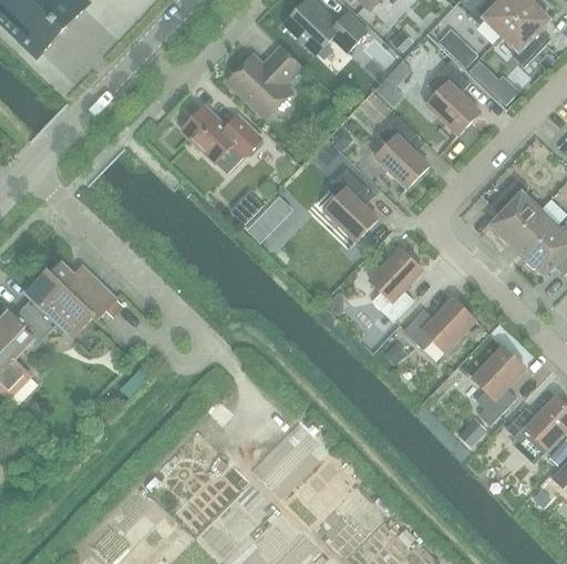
[(90,1),(89,0),(0,0),(0,22),(37,58),(90,1)]
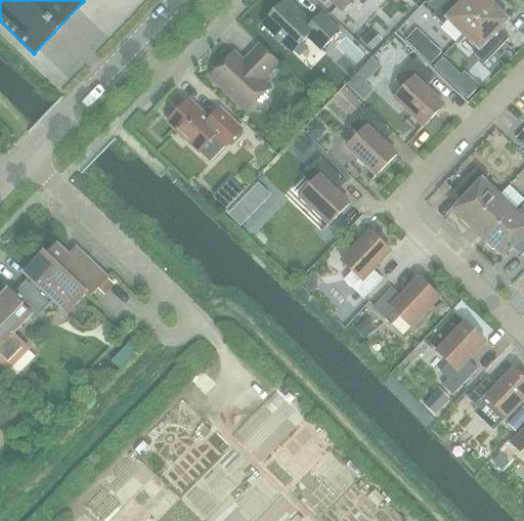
[(264,23),(292,49),(303,37),(309,37),(320,47),(339,29),(320,10),(310,22),(287,0),(280,0),(267,14),(267,19),(264,23)]
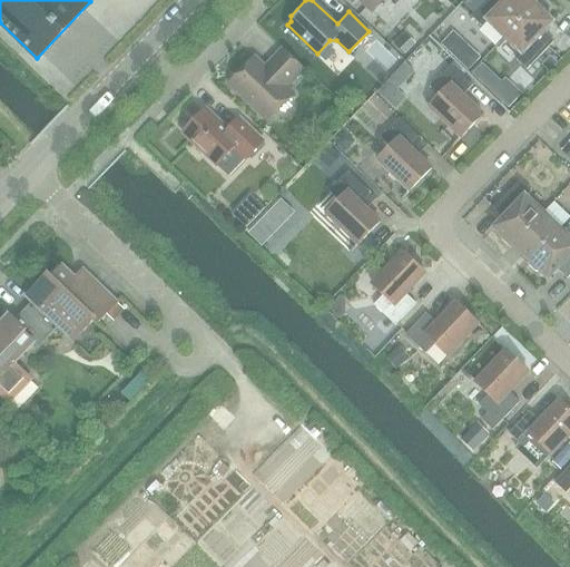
[(361,0),(371,9),(379,0),(361,0)]
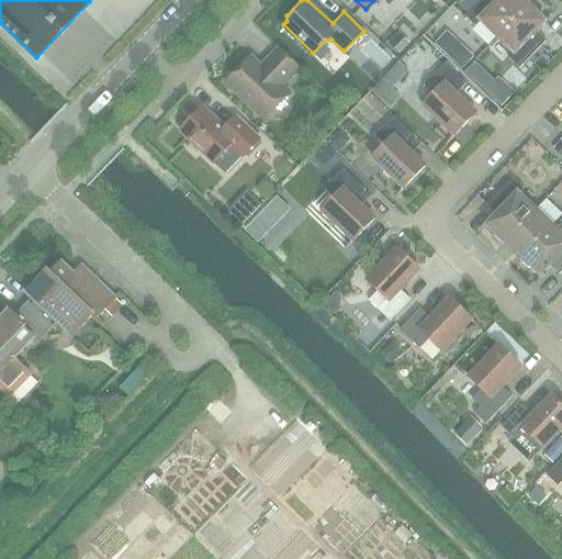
[(460,0),(458,2),(467,10),(464,13),(475,24),(480,19),(497,34),(530,0),(460,0)]
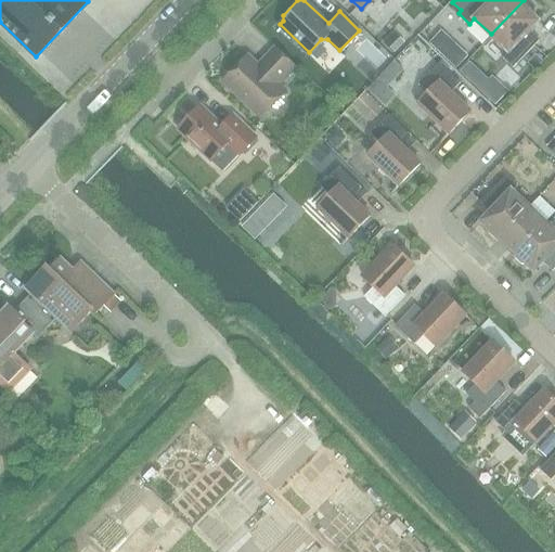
[(524,0),(491,34),(507,50),(502,55),(513,65),(539,38),(529,28),(539,20),(531,12),(531,8),(524,0)]
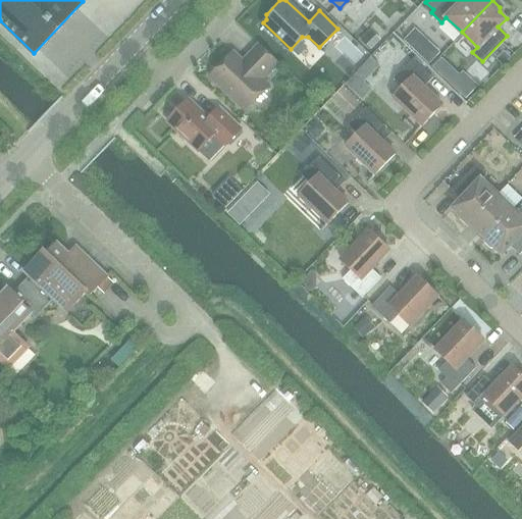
[(416,27),(404,39),(416,51),(424,43),(423,34),(416,27)]
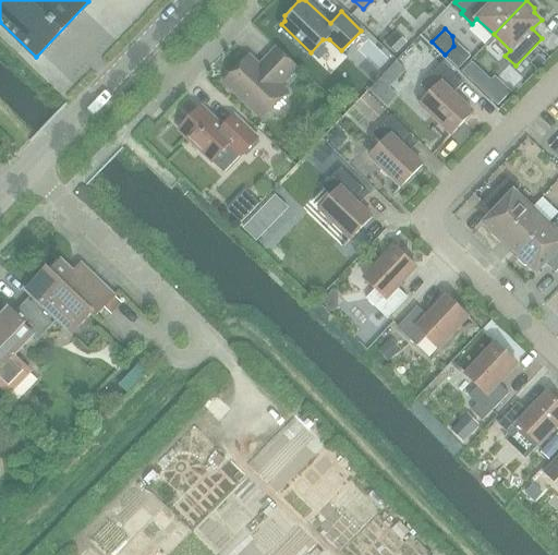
[(395,33),(386,41),(395,51),(404,41),(395,33)]
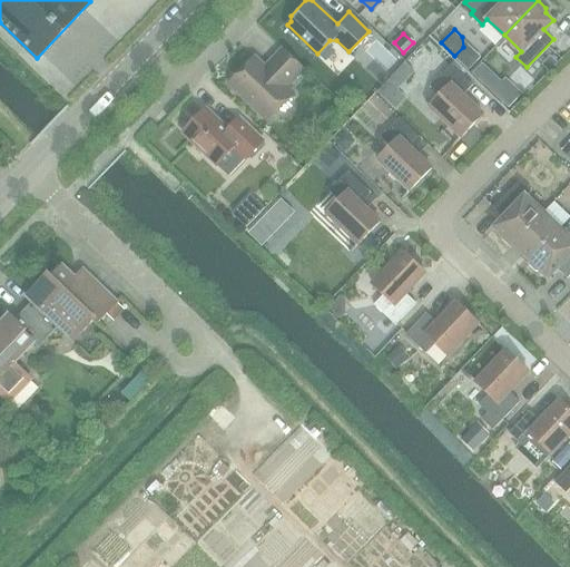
[(271,58),(273,60),(266,67),(254,55),(228,81),(266,117),(292,91),(285,85),(302,67),(281,47),(271,58)]
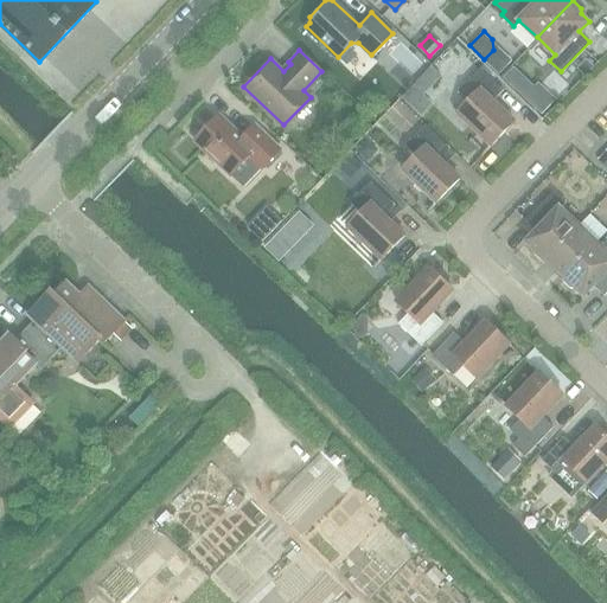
[(586,57),(577,66),(585,72),(593,64),(586,57)]
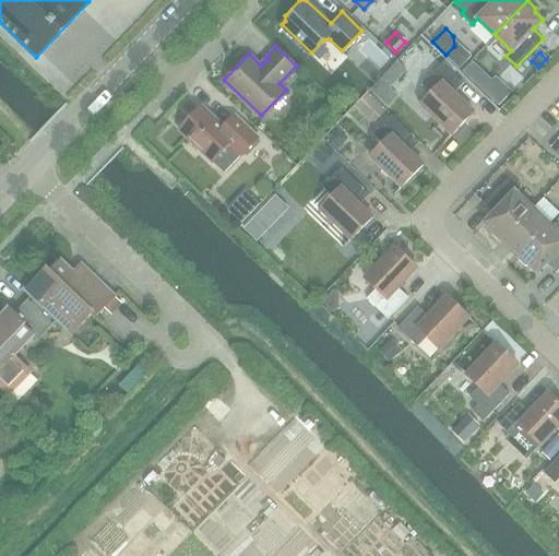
[(453,91),(464,81),(442,60),(421,82),(431,91),(420,102),(452,132),(474,110),(453,91)]
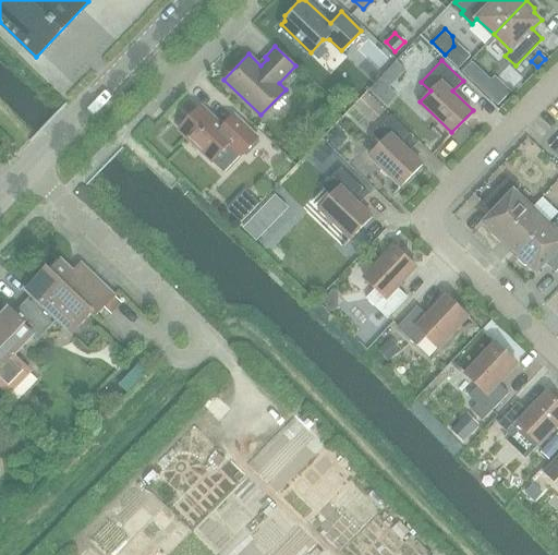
[(377,80),(371,87),(379,95),(387,88),(389,85),(379,77),(377,80)]
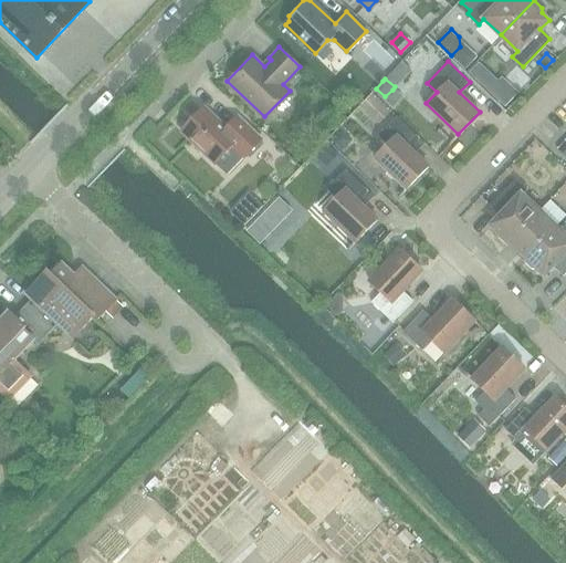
[(492,94),(504,106),(517,93),(505,81),(492,94)]
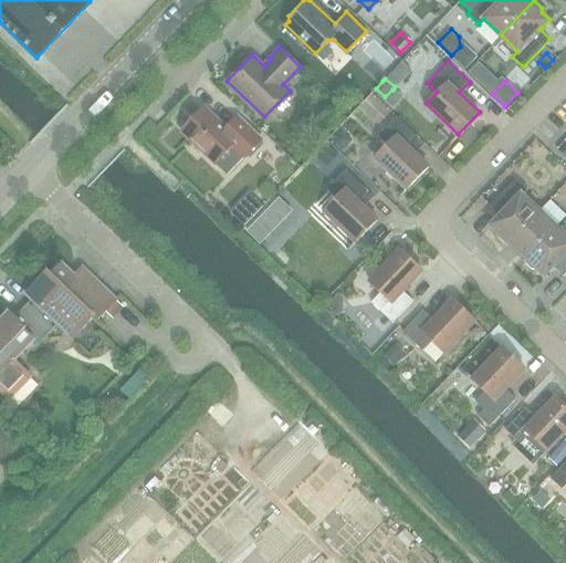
[(203,105),(180,131),(213,163),(226,174),(242,156),(260,137),(237,115),(226,127),(203,105)]
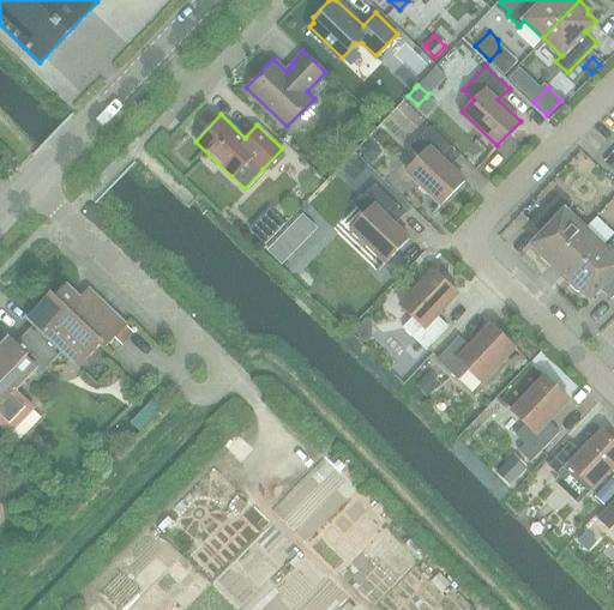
[(407,169),(441,203),(464,179),(443,157),(453,146),(431,124),(409,145),(421,156),(407,169)]
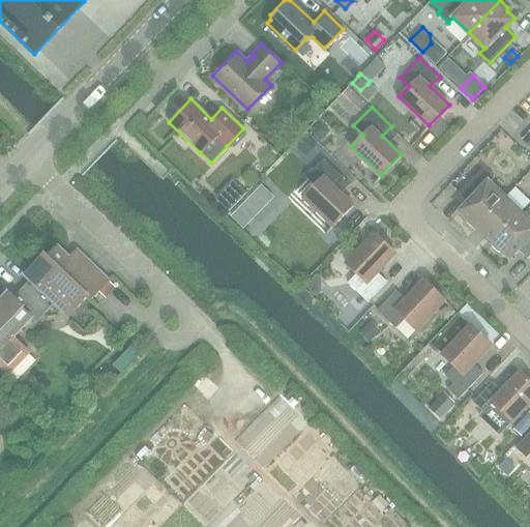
[(319,121),(310,130),(319,140),(324,136),(323,126),(319,121)]
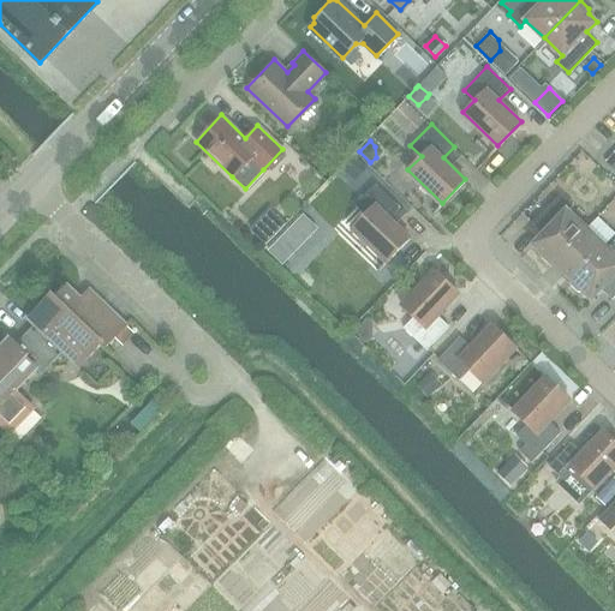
[(614,147),(604,157),(614,167),(614,165),(614,147)]
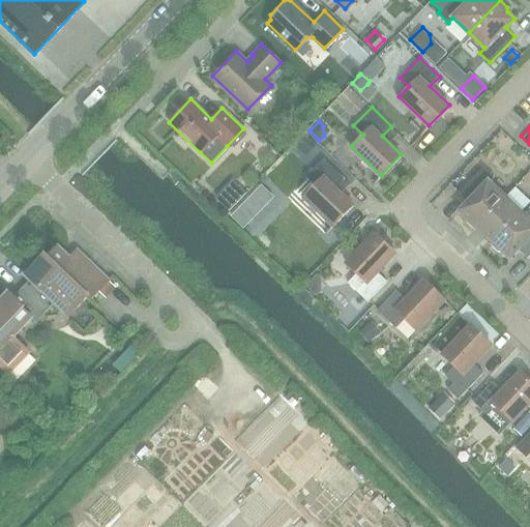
[(303,196),(332,225),(353,204),(334,185),(344,176),(324,156),(305,175),(315,184),(303,196)]
